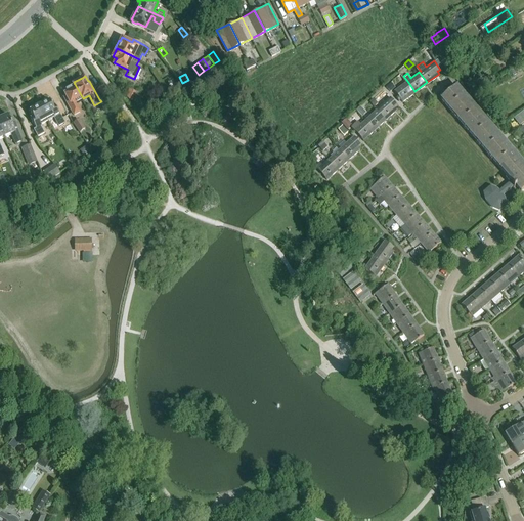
[(392,80),(386,85),(390,89),(396,84),(392,80)]
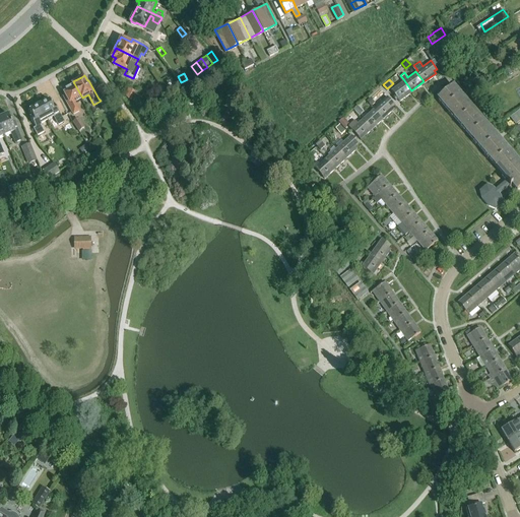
[(404,80),(392,88),(393,90),(391,91),(393,95),(395,93),(399,100),(411,90),(404,80)]
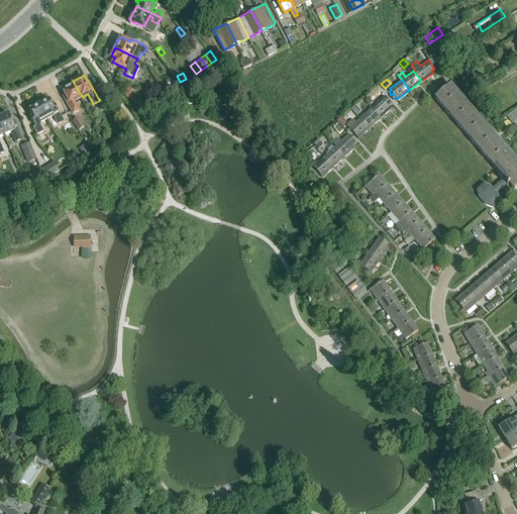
[(74,83),(63,89),(65,93),(64,94),(74,112),(80,108),(76,100),(82,97),(74,83)]
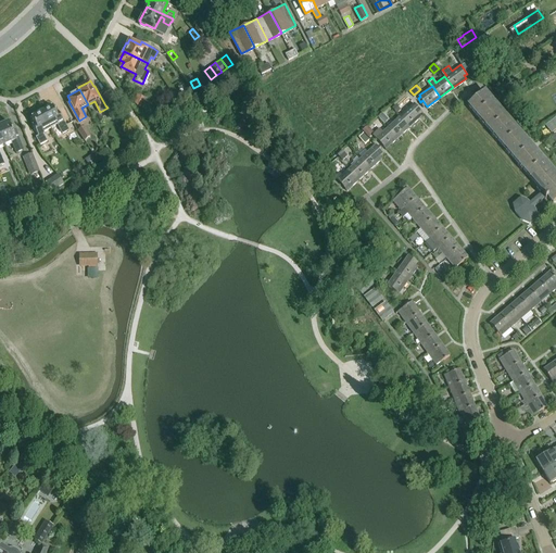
[(542,190),(529,201),(528,200),(520,197),(513,202),(515,210),(522,218),(529,221),(536,215),(534,208),(532,205),(543,196),(544,198),(547,196),(552,201),(555,197),(555,174),(555,176),(481,91),(467,103),(542,190)]
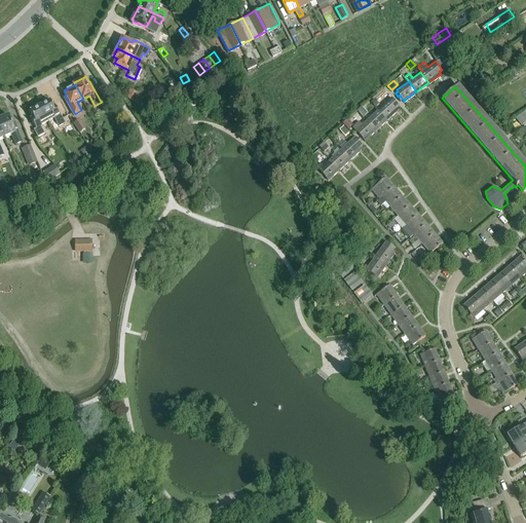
[(128,87),(123,97),(133,101),(137,91),(128,87)]
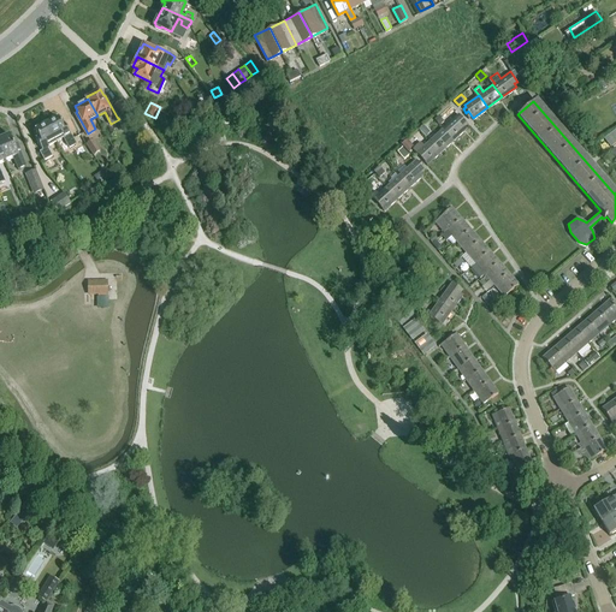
[(131,114),(126,107),(120,111),(124,118),(131,114)]
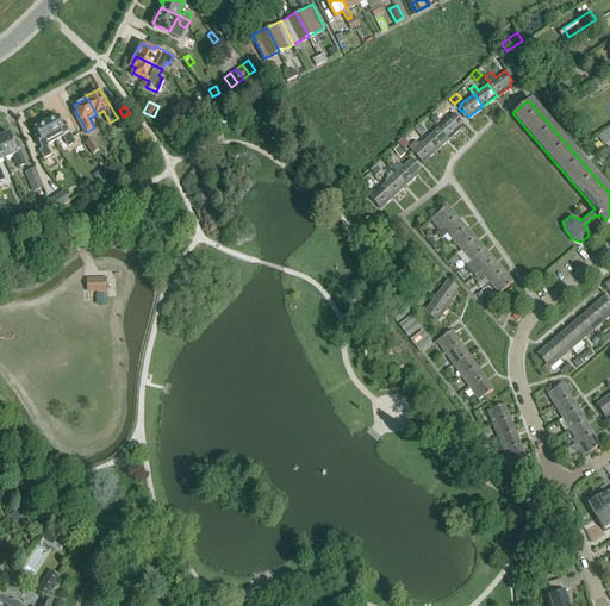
[(441,118),(435,111),(430,116),(436,122),(441,118)]
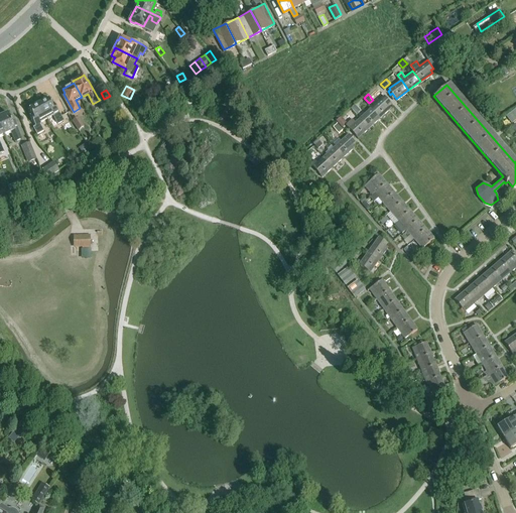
[(384,95),(371,106),(380,116),(391,106),(389,104),(391,102),(384,95)]
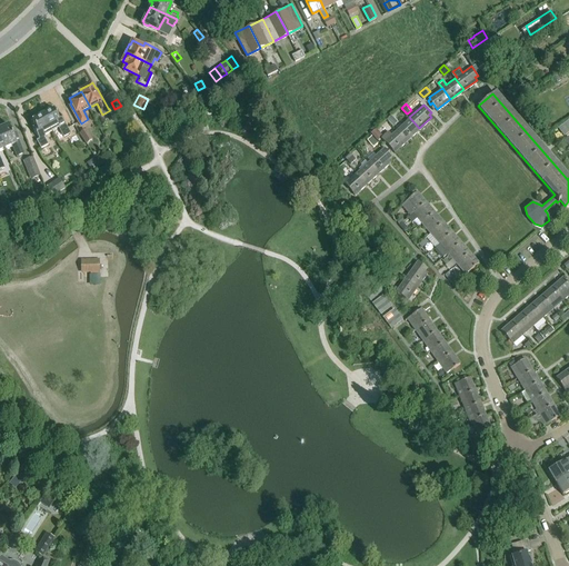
[(45,111),(43,112),(52,129),(59,126),(65,135),(70,130),(59,111),(57,112),(53,107),(52,107),(50,106),(45,109),(45,111)]
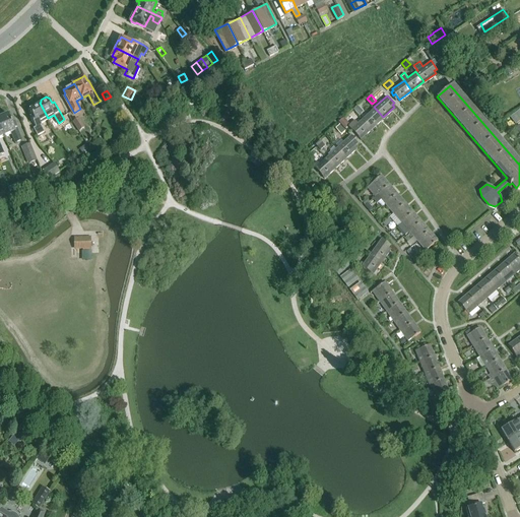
[(40,103),(38,104),(36,103),(31,106),(31,108),(29,109),(33,114),(30,115),(37,126),(35,127),(39,134),(45,130),(41,123),(42,123),(42,122),(48,118),(40,103)]
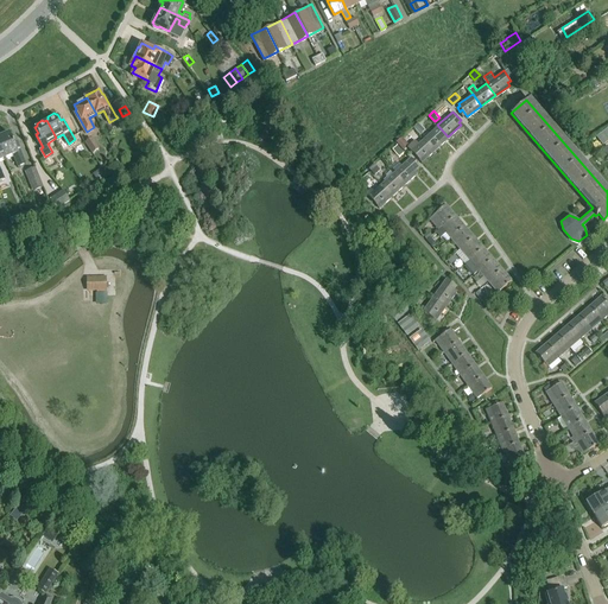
[(425,127),(418,120),(413,125),(419,132),(425,127)]
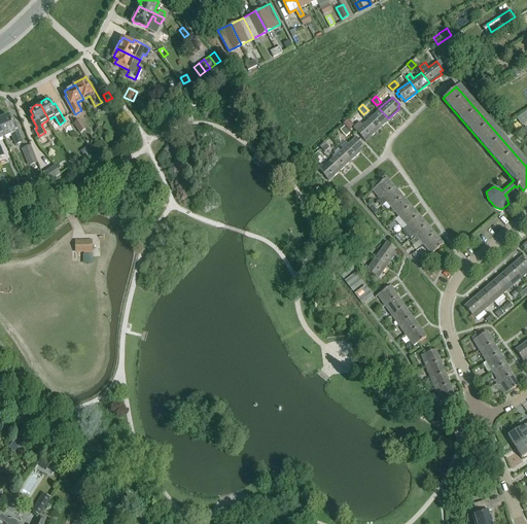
[(379,108),(367,118),(377,129),(388,118),(379,108)]
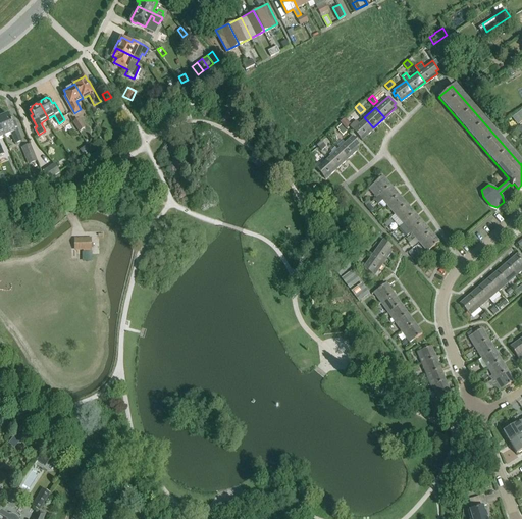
[(521,108),(513,115),(517,122),(521,118),(521,108)]
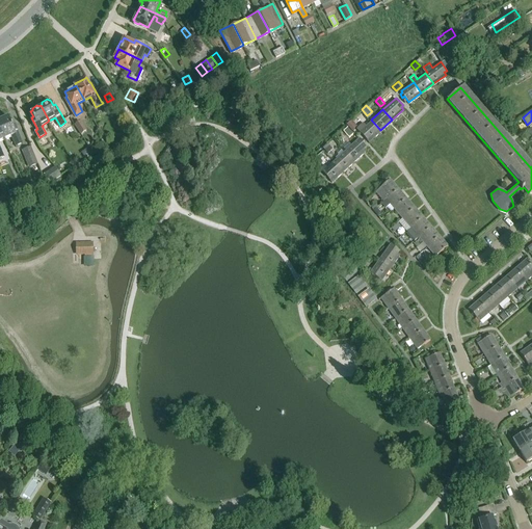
[(8,114),(0,117),(0,127),(4,136),(11,133),(16,144),(22,141),(15,124),(12,125),(8,114)]
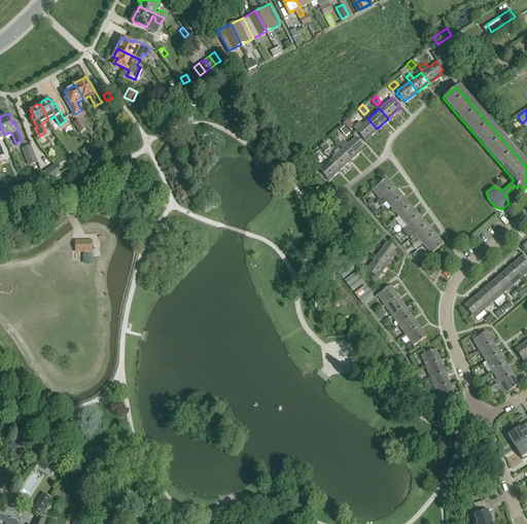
[(79,117),(73,121),(80,132),(85,128),(79,117)]
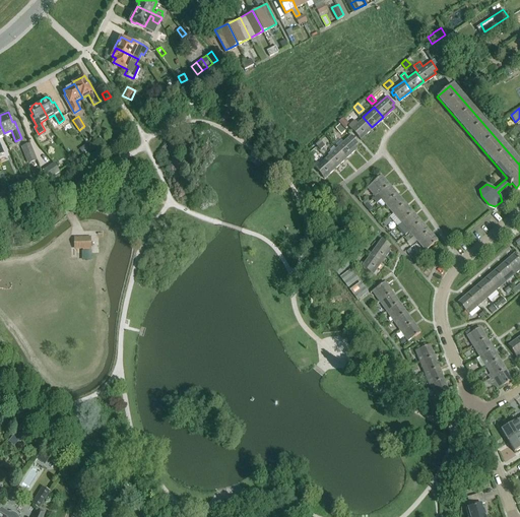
[(349,122),(344,116),(339,120),(344,126),(349,122)]
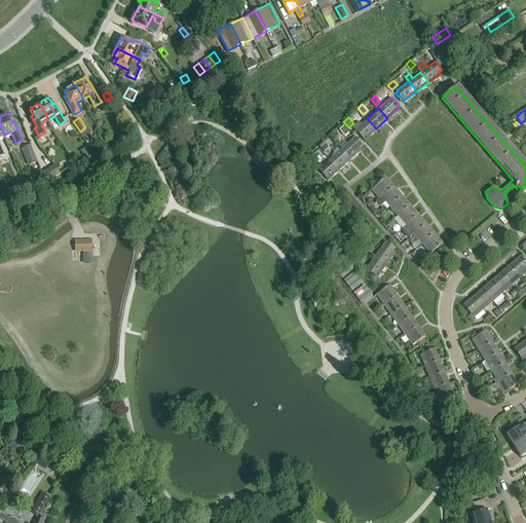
[(359,118),(351,125),(357,131),(354,133),(358,136),(360,134),(365,140),(376,128),(367,118),(363,122),(359,118)]
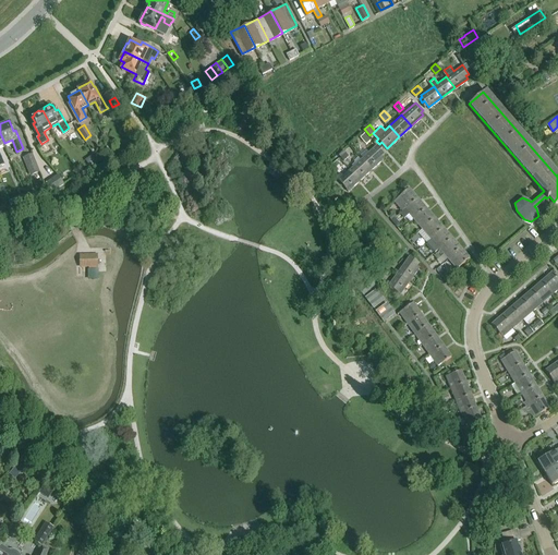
[(371,137),(364,131),(361,135),(366,142),(371,137)]
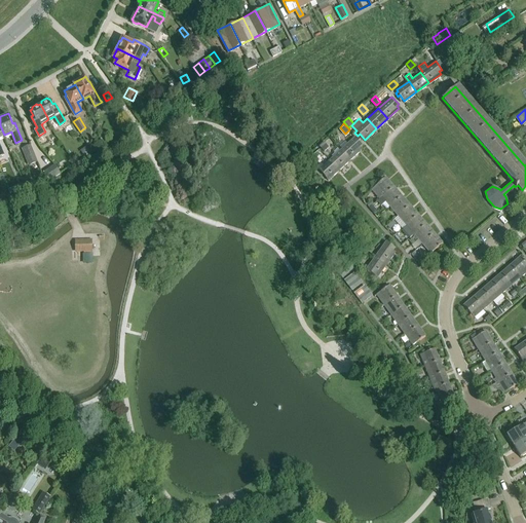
[(362,143),(355,135),(341,148),(350,157),(362,147),(360,145),(362,143)]
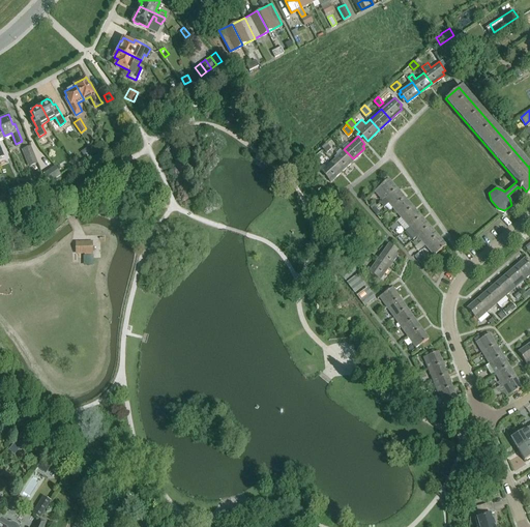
[(331,146),(326,141),(322,145),(326,150),(331,146)]
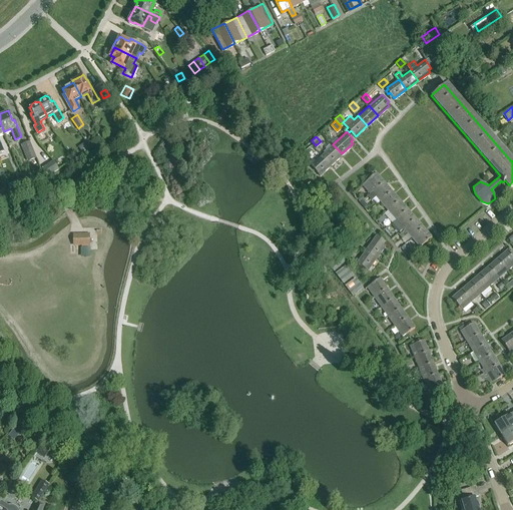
[(38,156),(31,139),(22,142),(29,159),(38,156)]
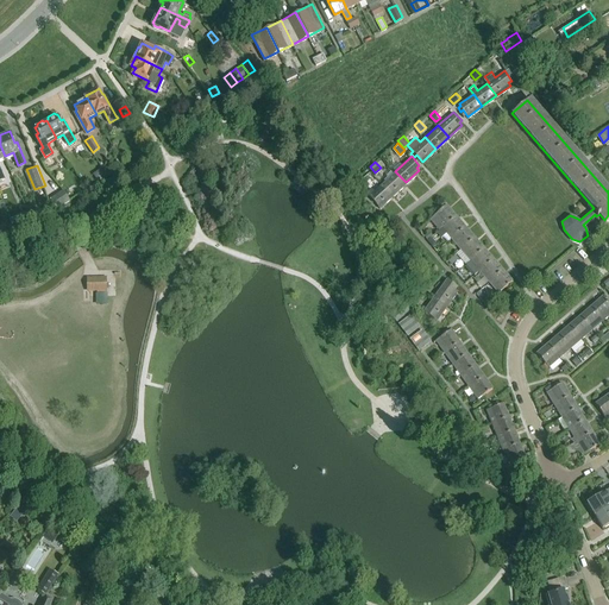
[(394,193),(406,182),(395,171),(383,182),(394,193)]
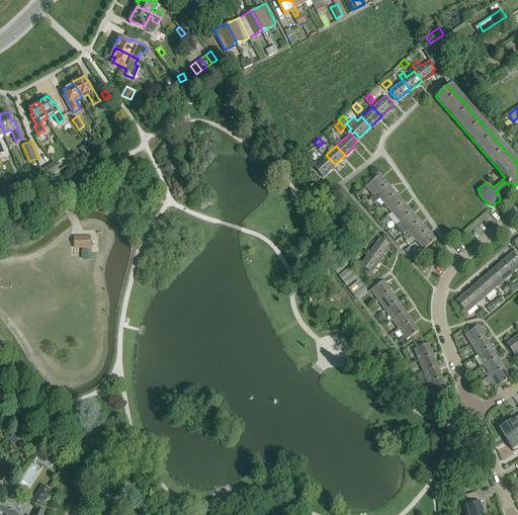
[(317,159),(312,163),(323,175),(335,164),(326,155),(319,162),(317,159)]
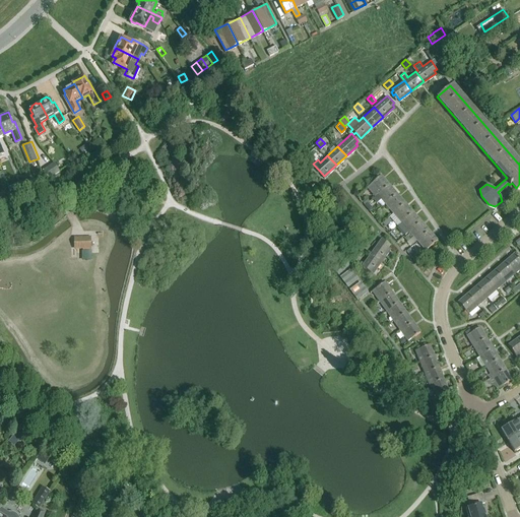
[(55,160),(49,165),(54,174),(61,169),(55,160)]
